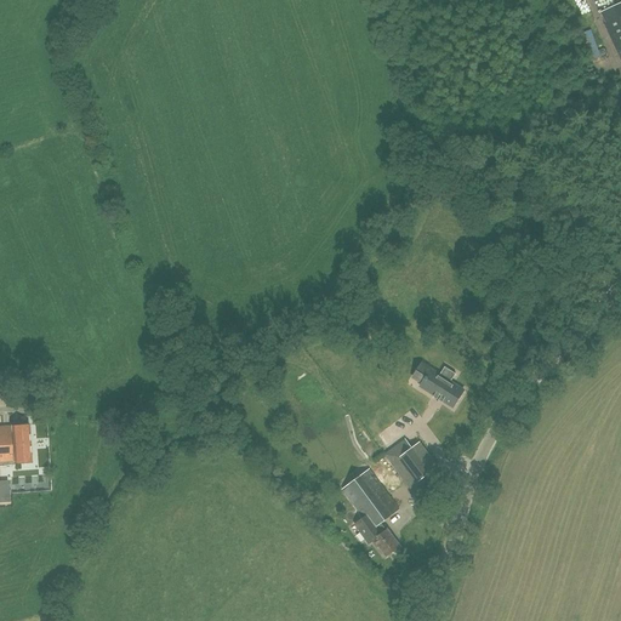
[(434,396),(433,397),(437,399),(438,398),(439,399),(439,400),(443,403),(443,402),(453,408),(463,391),(451,382),(456,374),(445,368),(439,375),(432,370),(421,386),(420,387),(434,396)]
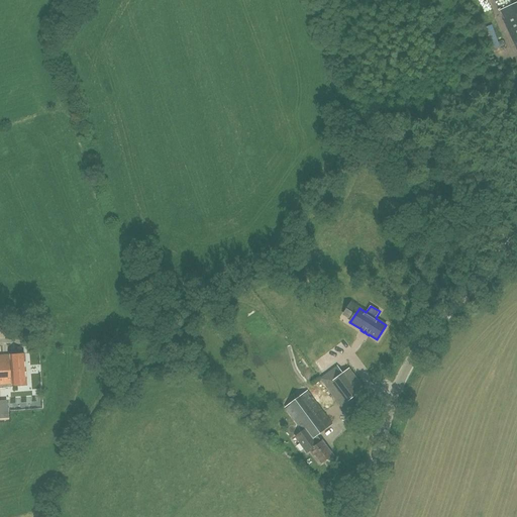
[(322,441),(318,435),(333,424),(308,392),(313,388),(270,331),(237,355),(281,412),(285,408),(303,432),(296,437),(308,453),(311,450),(322,441)]
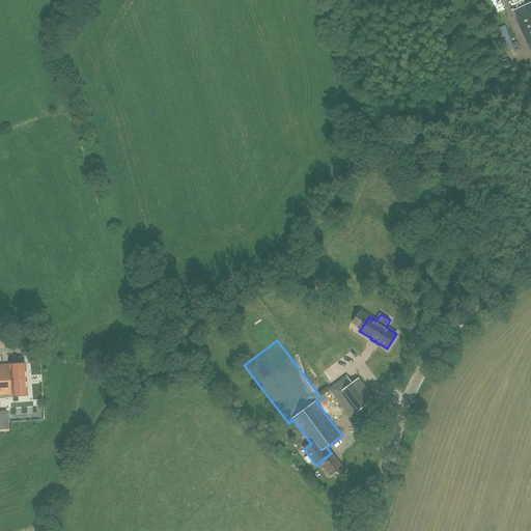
[(0,397),(27,396),(25,364),(0,365),(0,397)]
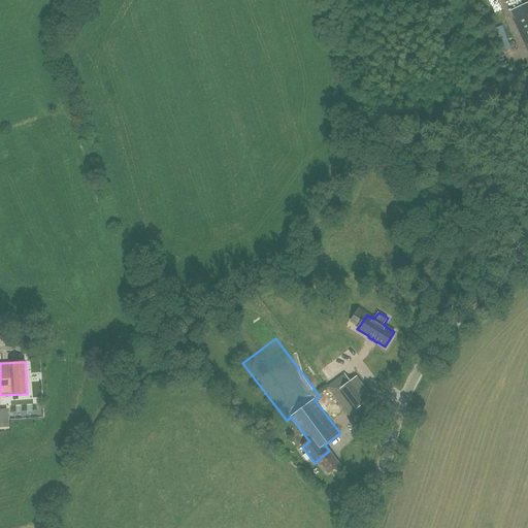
[(366,402),(372,397),(358,377),(351,382),(345,373),(327,387),(354,423),(371,410),(366,402)]
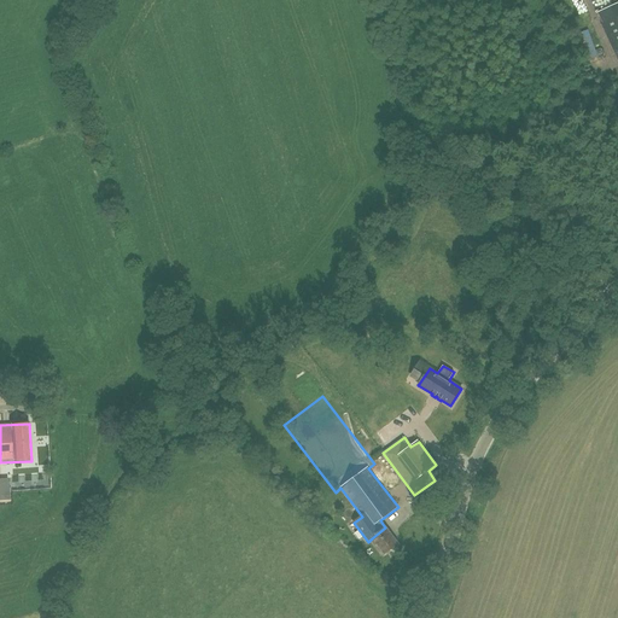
[(372,538),(377,546),(378,544),(386,554),(392,549),(395,551),(397,548),(397,546),(398,544),(386,528),(385,528),(372,538)]
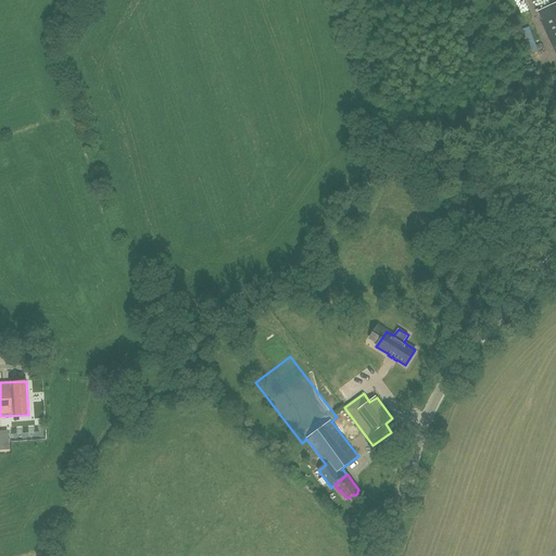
All buildings are outlined.
